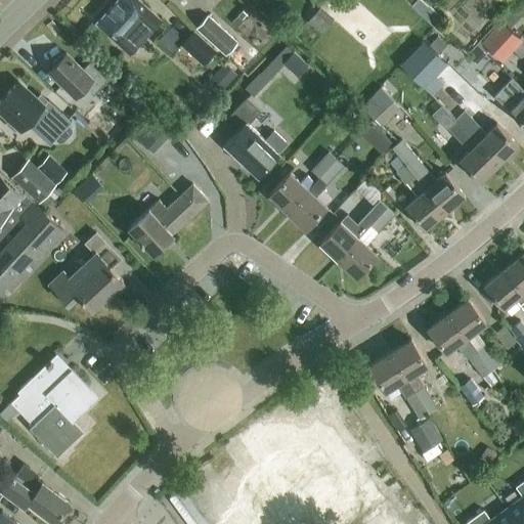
[(129,52),(160,19),(138,0),(116,0),(96,23),(129,52)]
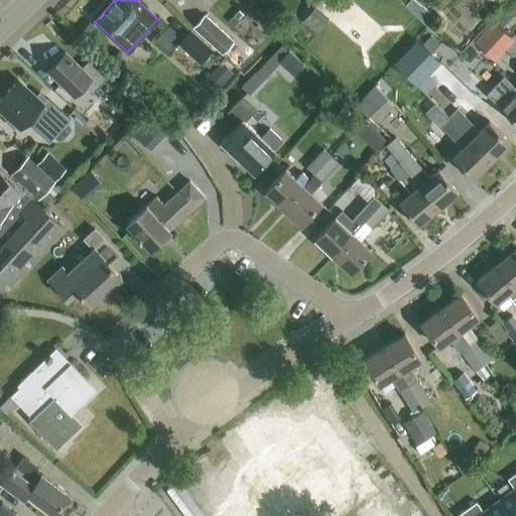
[(435,18),(414,0),(410,0),(404,7),(426,27),(435,18)]
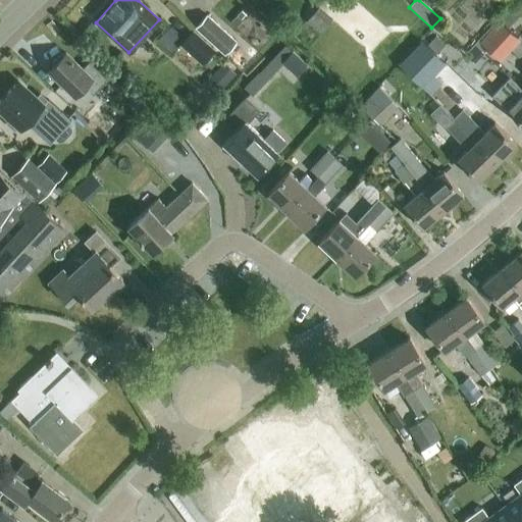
[(318,34),(331,18),(319,7),(306,21),(318,34)]
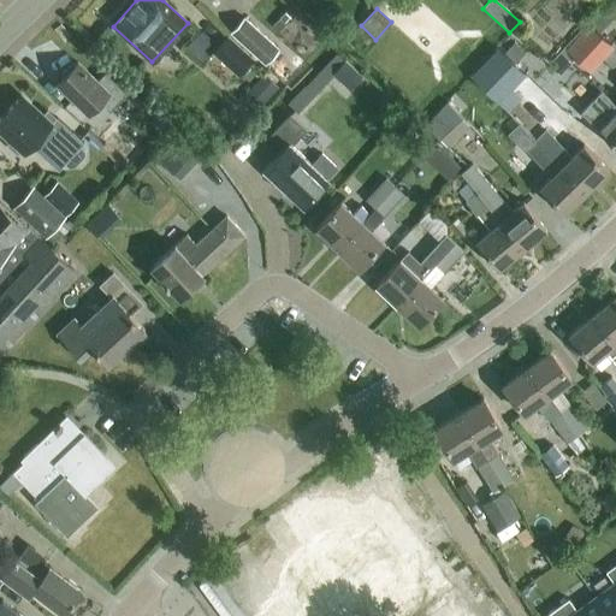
[(265,65),(278,49),(244,19),(231,34),(265,65)]
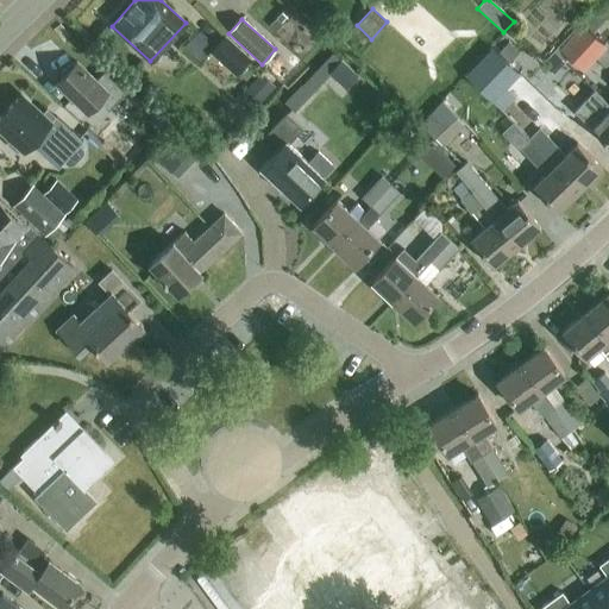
[(608,50),(586,30),(576,41),(597,61),(608,50)]
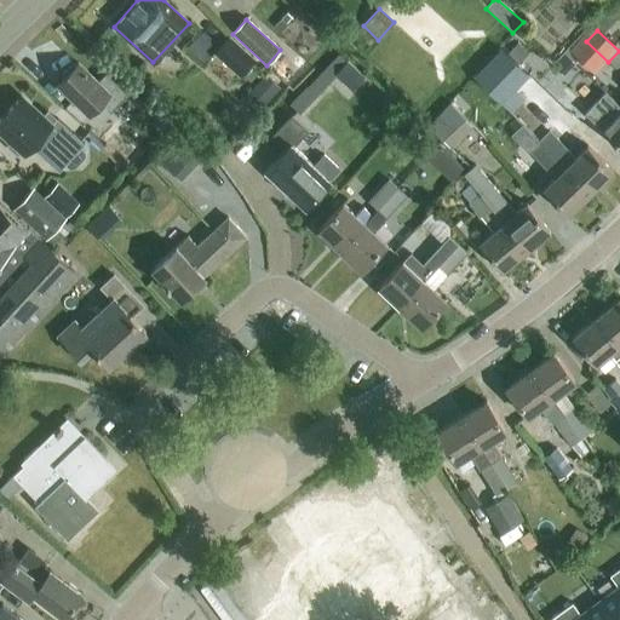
[(254,59),(229,35),(212,52),(239,78),(254,59)]
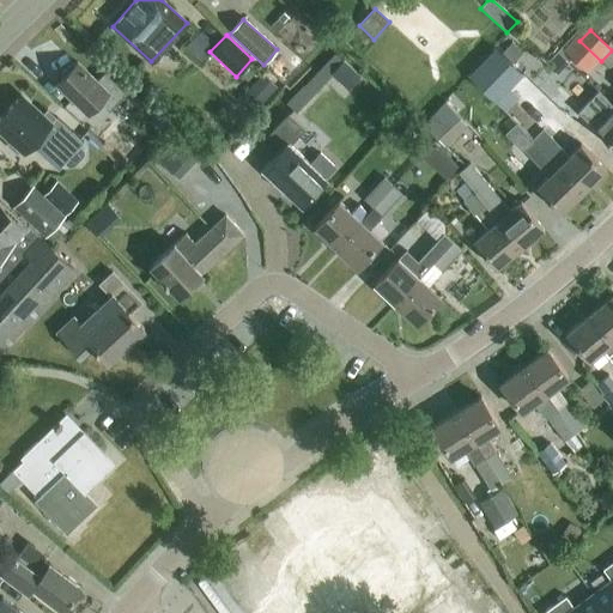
[(496,53),(468,80),(495,105),(521,77),(496,53)]
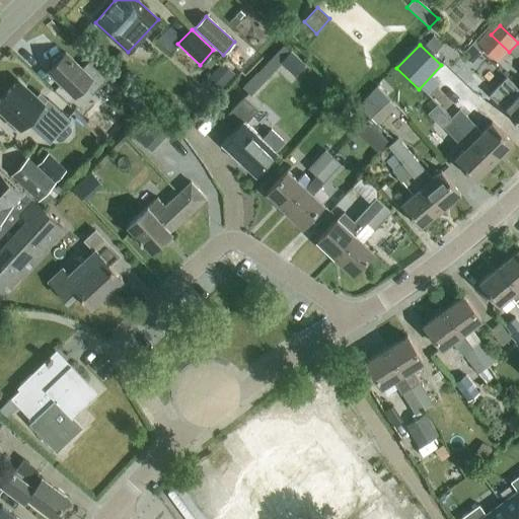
[(287,51),(276,63),(291,76),(302,65),(287,51)]
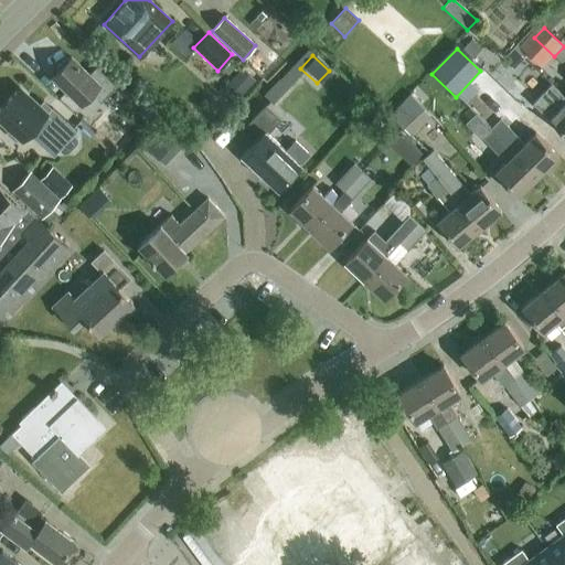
[(88,75),(71,59),(52,77),(81,105),(91,95),(100,104),(116,87),(96,67),(88,75)]
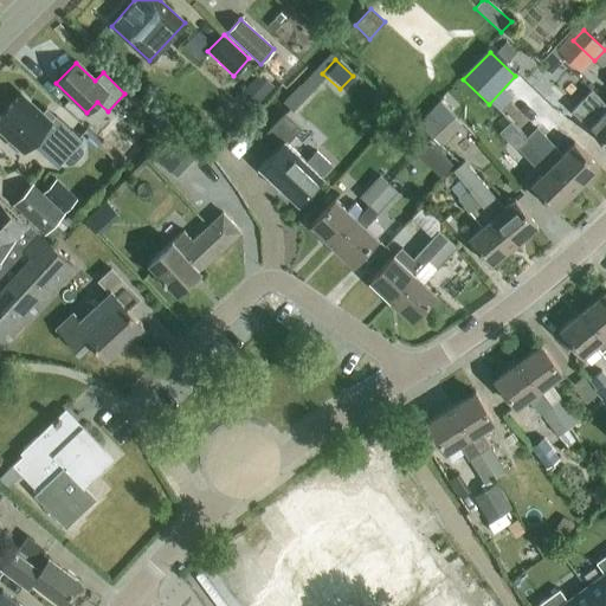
[(256,107),(274,85),(259,72),(240,94),(256,107)]
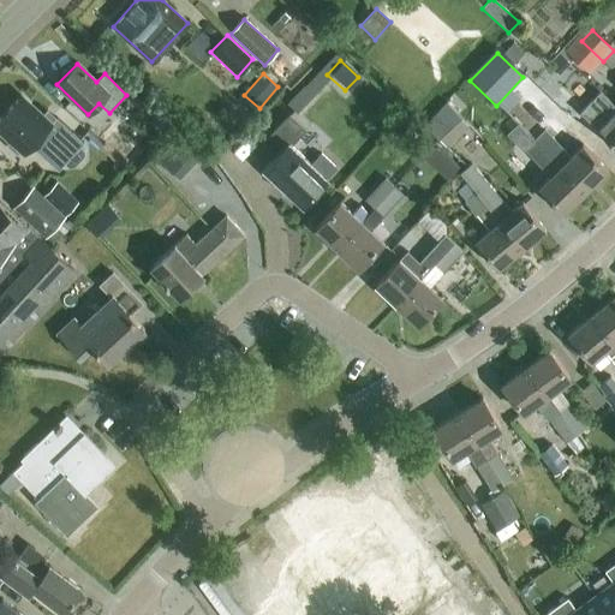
[(614,148),(614,106),(599,93),(579,113),(614,148)]
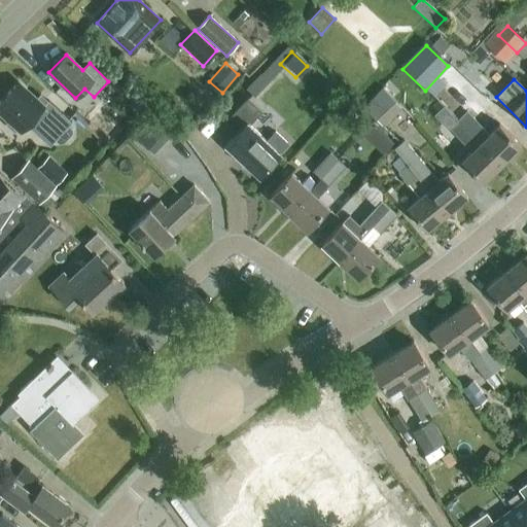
[(43,106),(18,83),(0,102),(0,112),(21,132),(27,126),(49,146),(55,140),(59,143),(63,143),(72,133),(72,129),(69,126),(71,123),(47,101),(43,106)]
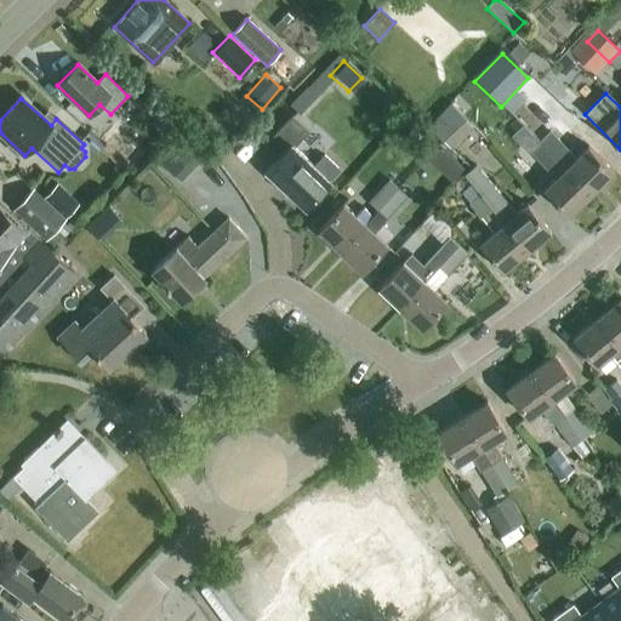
[(429,120),(451,144),(476,123),(454,98),(429,120)]
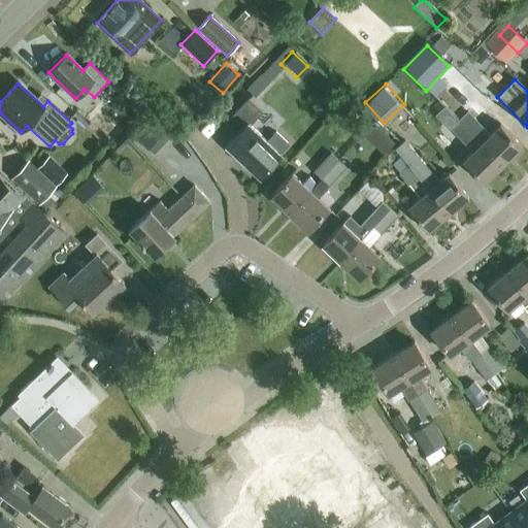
[(266,140),(250,125),(263,112),(248,98),(225,123),(237,134),(226,145),(227,146),(225,150),(245,169),(249,166),(260,176),(290,144),(275,131),(266,140)]
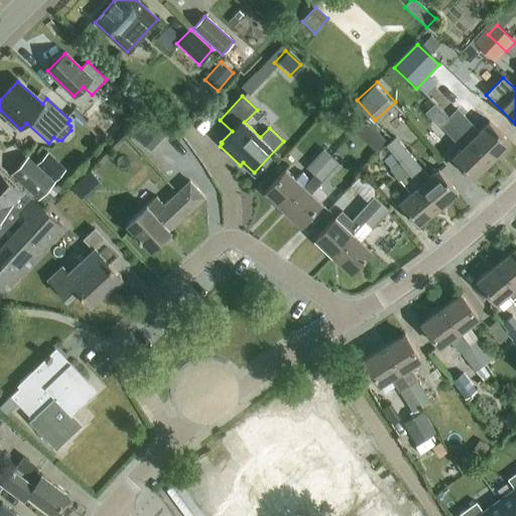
[(448,117),(460,129),(470,139),(492,161),(510,143),(489,121),(478,131),(457,109),(448,117)]
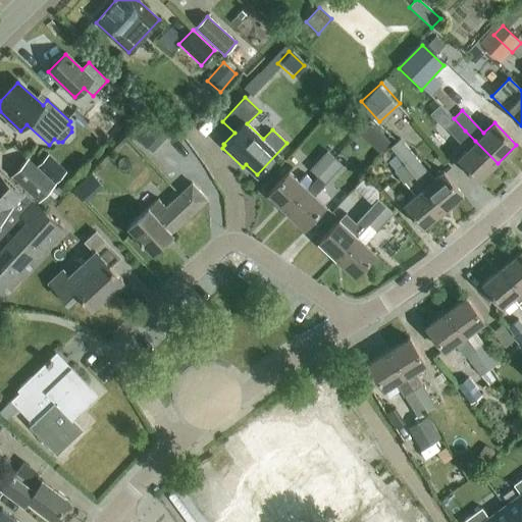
[(110,141),(118,133),(97,111),(88,120),(106,139),(106,138),(110,141)]
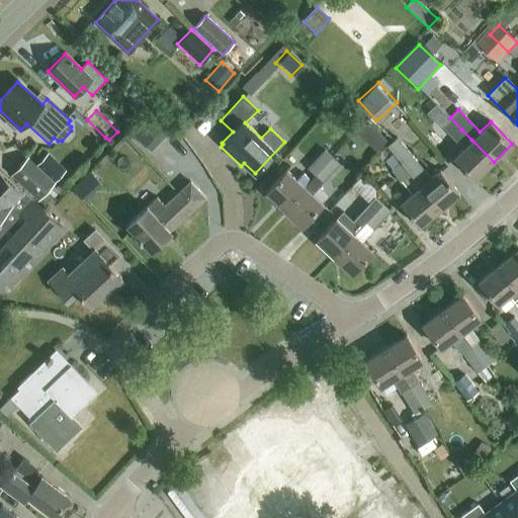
[(148,152),(165,135),(147,116),(130,135),(148,152)]
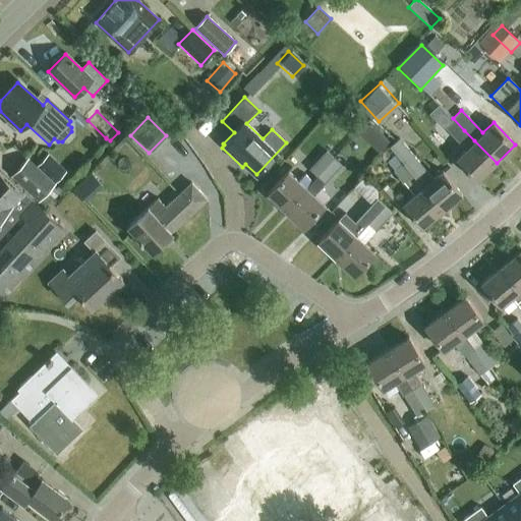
[(455,138),(464,130),(453,118),(444,126),(455,138)]
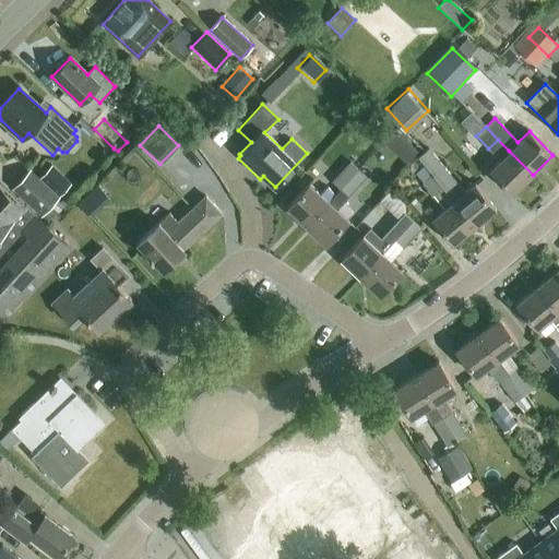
[(453,201),(474,227),(496,210),(474,183),(464,192),(427,149),(416,157),(424,166),(431,176),(453,201)]
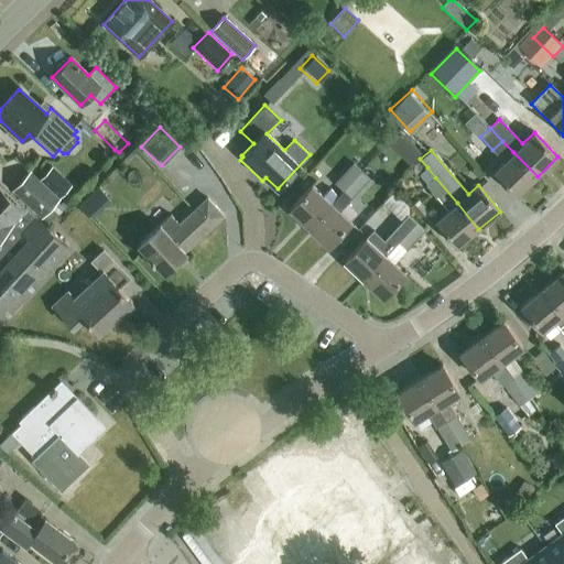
[(517,196),(538,176),(513,152),(494,172),(517,196)]
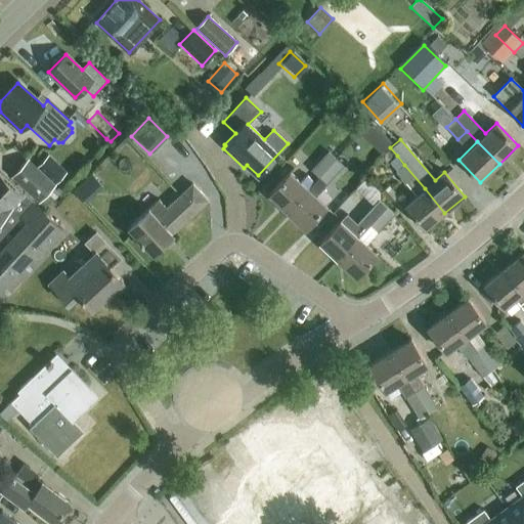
[(318,178),(336,159),(329,151),(310,170),(318,178)]
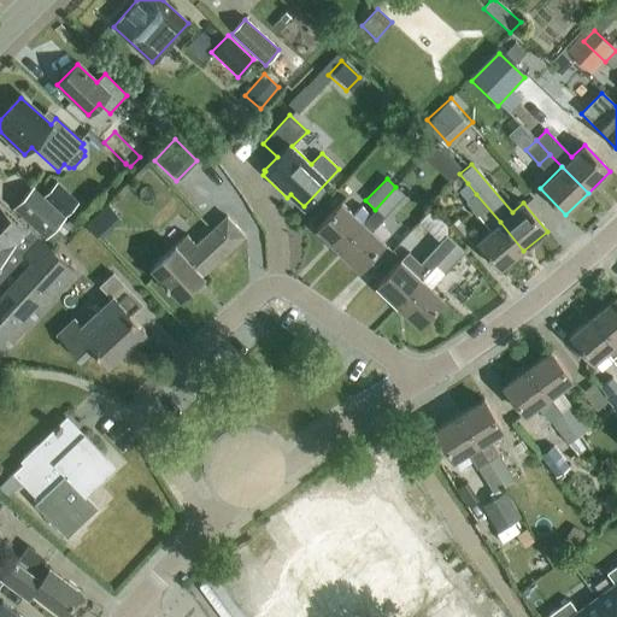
[(77,203),(57,183),(43,197),(33,187),(13,207),(46,236),(54,245),(70,227),(63,219),(65,217),(64,216),(77,203)]
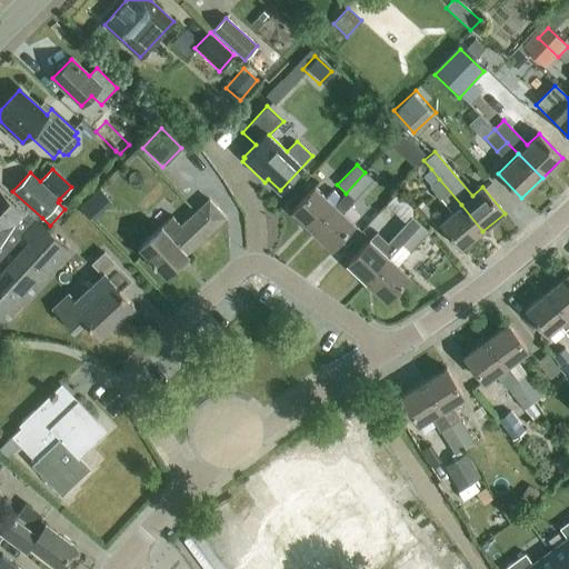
[(482,231),(439,179),(431,169),(421,177),(451,212),(439,223),(461,250),(482,231)]
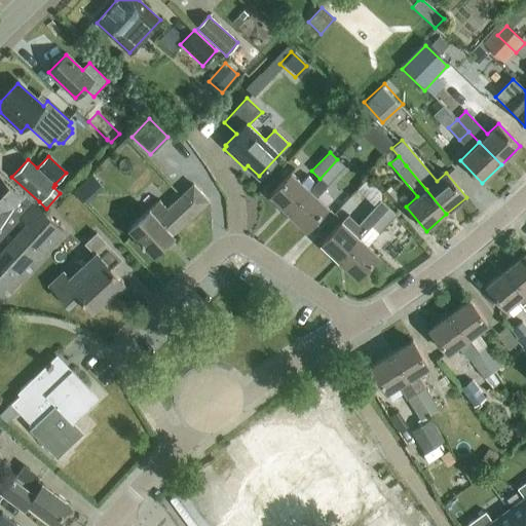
[(337,159),(320,179),(328,186),(345,166),(337,159)]
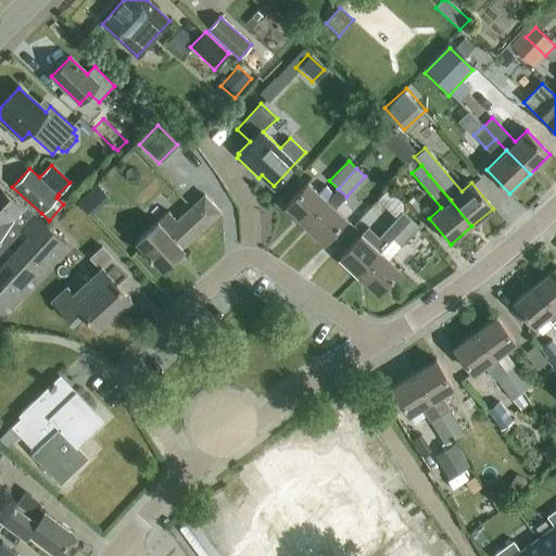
[(0,318),(68,244),(0,180),(0,318)]
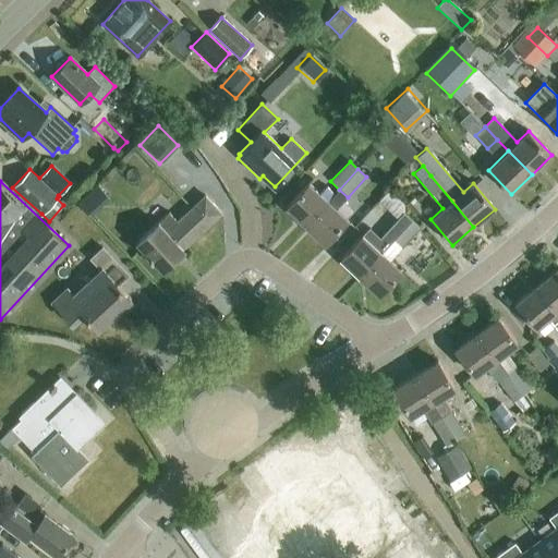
[(335,195),(327,187),(319,195),(308,184),(286,207),(305,226),(327,202),(335,195)]
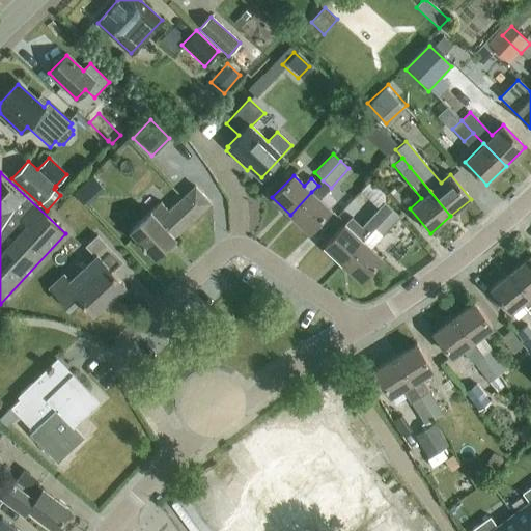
[(169,211),(161,202),(130,231),(155,257),(175,239),(173,236),(206,205),(207,206),(211,203),(195,187),(169,211)]
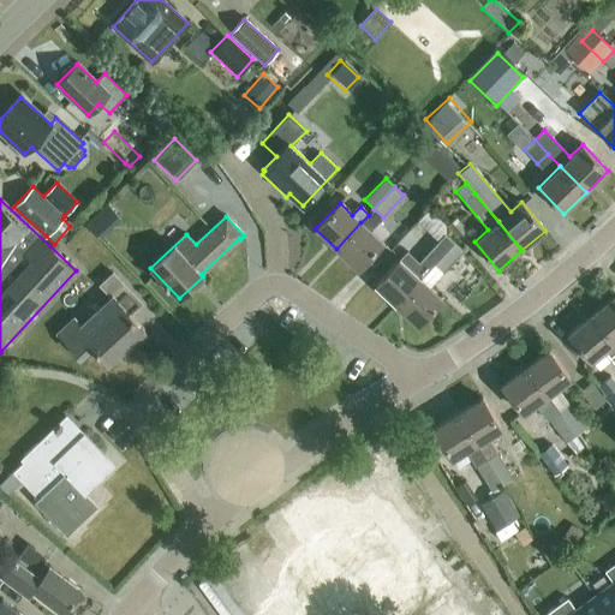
[(460,243),(470,233),(457,218),(446,227),(460,243)]
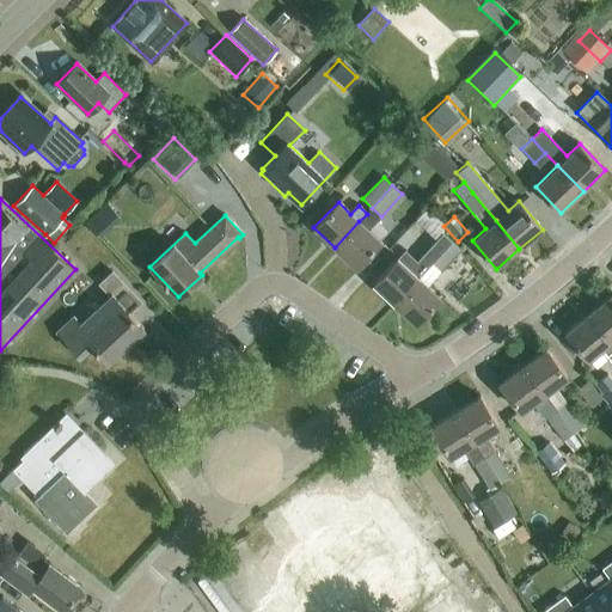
[(359,221),(335,248),(356,268),(380,242),(359,221)]
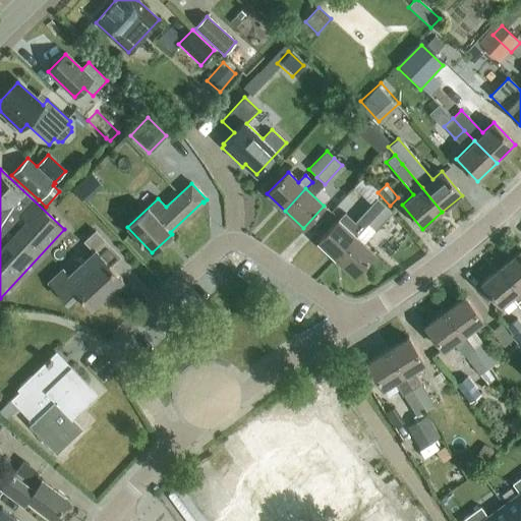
[(336,258),(385,206),(377,198),(360,217),(359,216),(348,228),(339,220),(317,241),(336,258)]
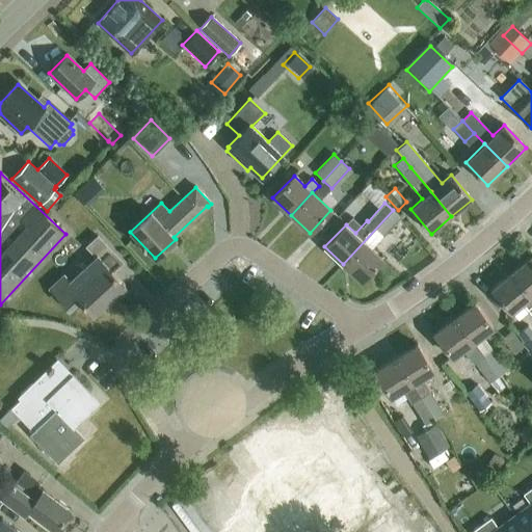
[(386,233),(401,217),(393,210),(343,264),(361,282),(382,259),(372,248),(386,233)]
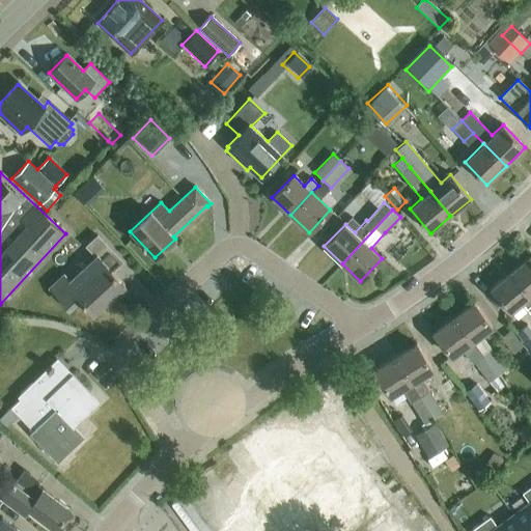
[(124,285),(112,272),(121,262),(96,235),(86,245),(96,257),(70,282),(63,275),(50,287),(71,311),(81,302),(93,314),(124,285)]
